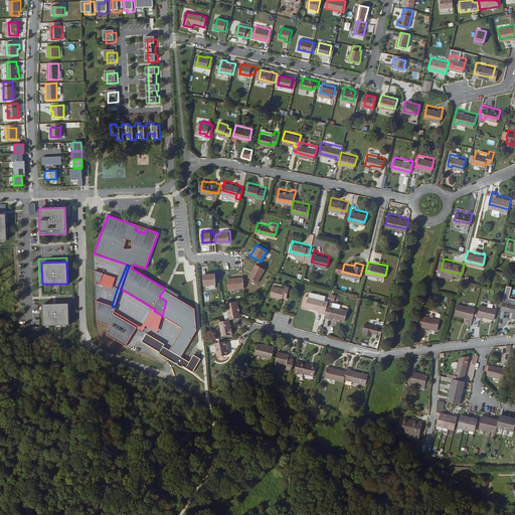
[(263,272),(253,267),(248,277),(258,282),(263,272)]
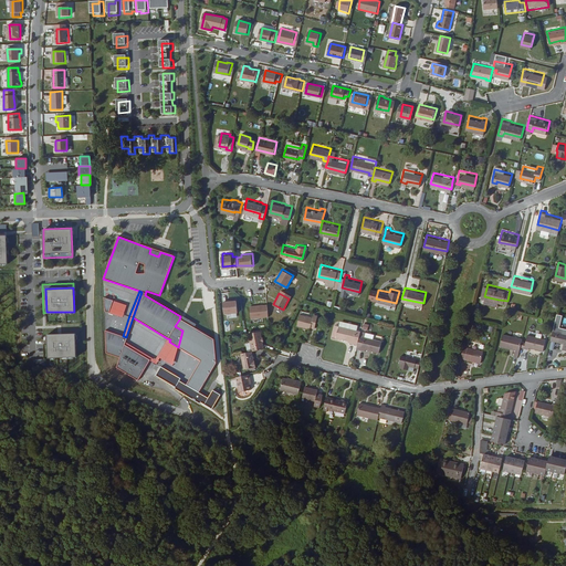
[(237,300),(222,301),(223,312),(238,311),(237,300)]
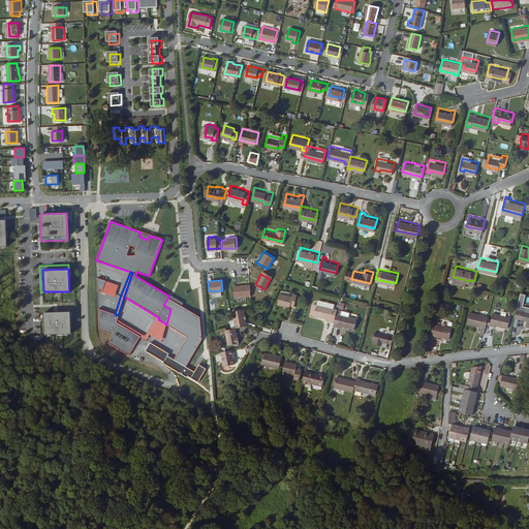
[(104,281),(100,291),(114,297),(118,285),(104,281)]
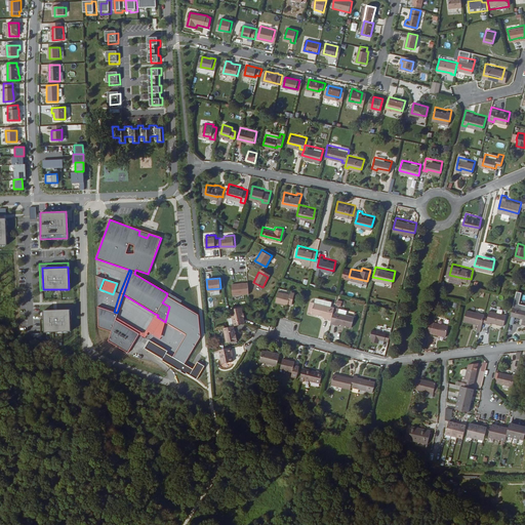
[(249,293),(248,282),(232,283),(233,294),(249,293)]
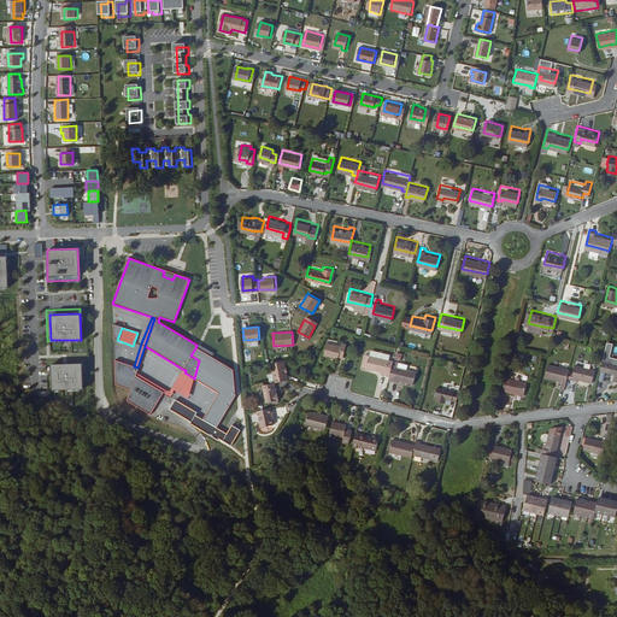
[(339,353),(344,354),(346,341),(342,340),(341,344),(327,341),(324,353),(339,357),(339,353)]
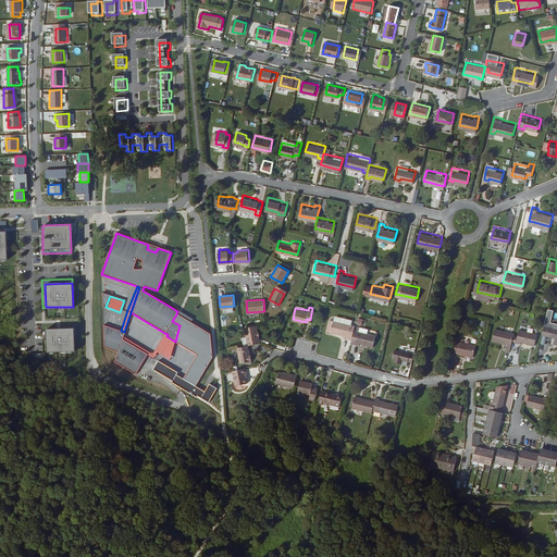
[(556,342),(556,321),(551,320),(553,308),(548,307),(544,324),(542,332),(555,335),(553,342),(556,342)]
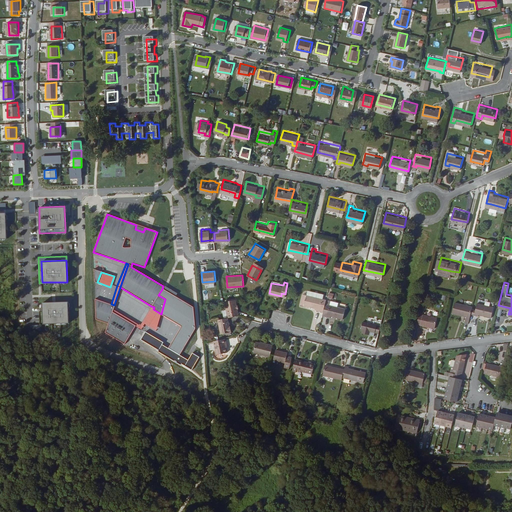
[(193,307),(162,289),(158,295),(165,299),(161,314),(181,326),(168,348),(180,355),(195,329),(193,307)]
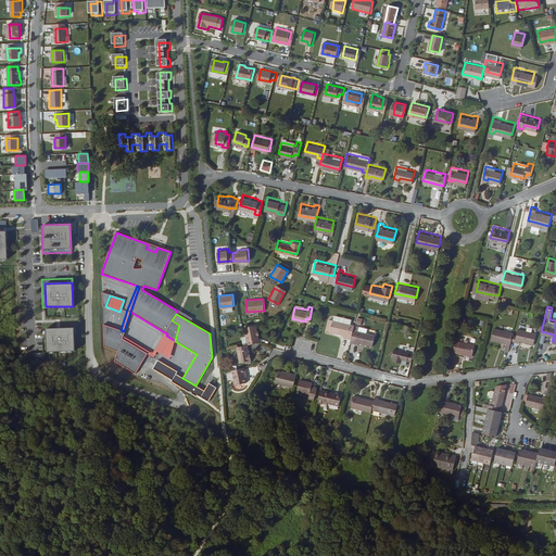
[(352,336),(355,324),(329,317),(327,328),(343,332),(342,333),(352,336)]
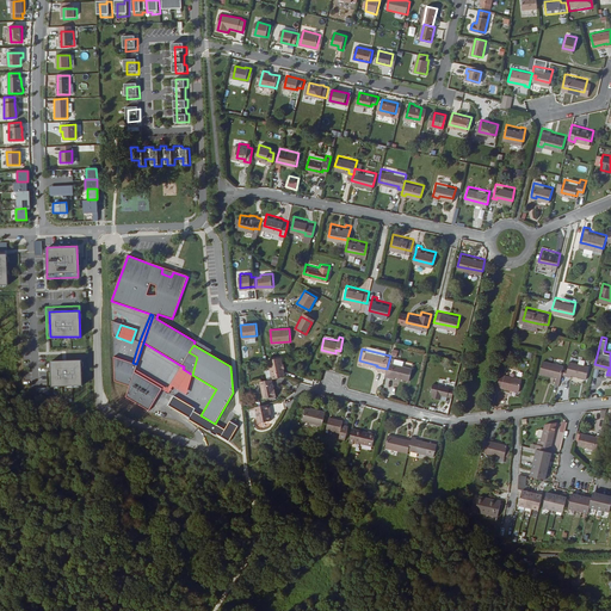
[(133,363),(112,356),(113,380),(128,386),(124,396),(147,411),(161,388),(133,372),(134,369),(136,364),(133,363)]
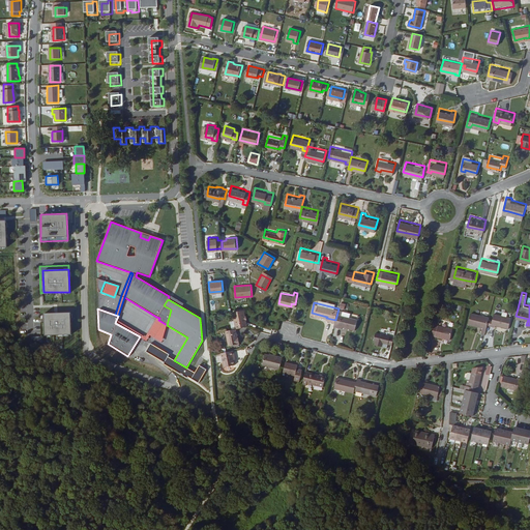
[(339,308),(335,320),(334,324),(342,326),(343,324),(354,327),(357,317),(342,314),(343,310),(339,308)]
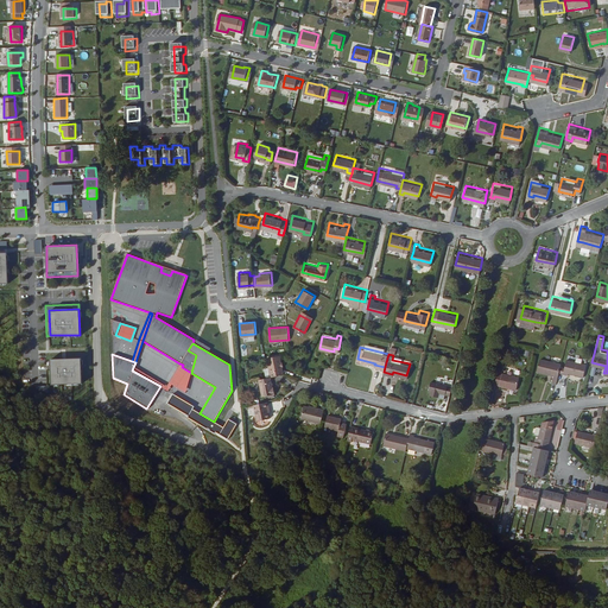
[(559,371),(561,365),(562,361),(540,356),(538,369),(553,373),(552,380),(557,381),(559,371)]
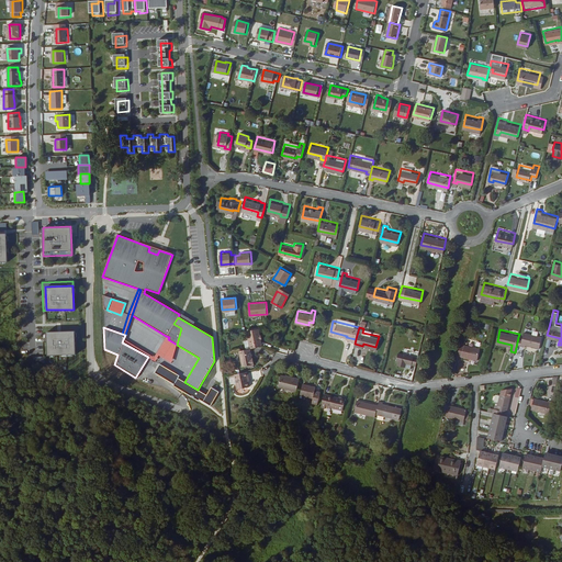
[(539,346),(542,334),(524,329),(521,337),(518,337),(517,343),(525,344),(525,343),(539,346)]
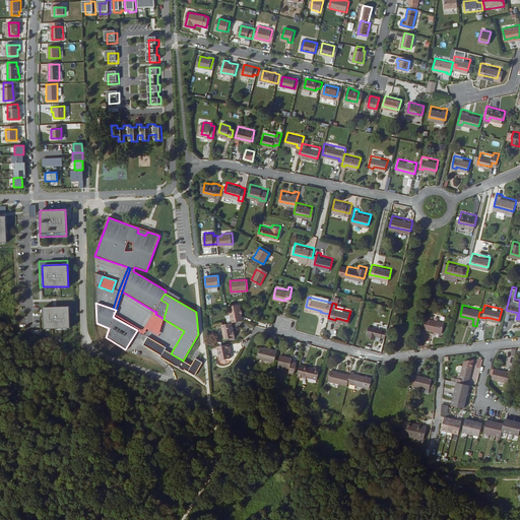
[(69,327),(68,306),(43,307),(44,328),(69,327)]
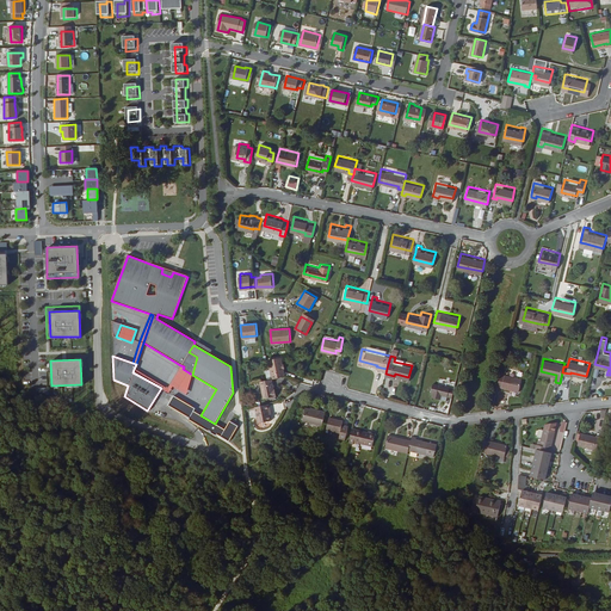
[(282,359),(269,362),(270,369),(272,378),(284,376),(282,359)]
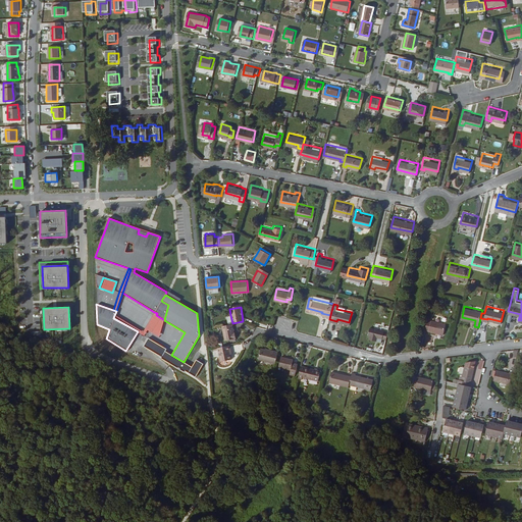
[(114,315),(113,318),(138,331),(144,335),(147,330),(158,337),(164,320),(156,315),(157,313),(154,312),(142,331),(114,315)]
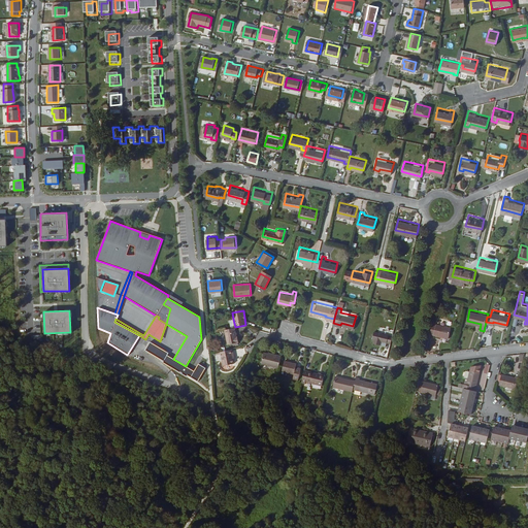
[(451,326),(432,322),(430,332),(448,336),(451,326)]
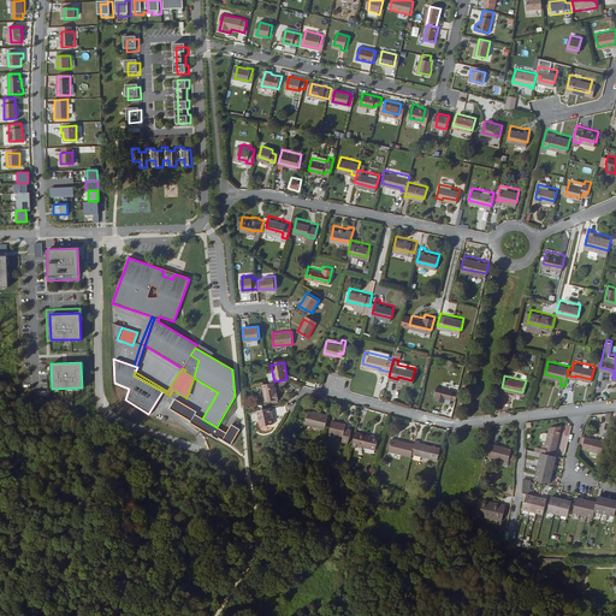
[(279,398),(279,397),(278,392),(276,392),(274,381),(270,383),(262,384),(265,396),(266,401),(279,398)]
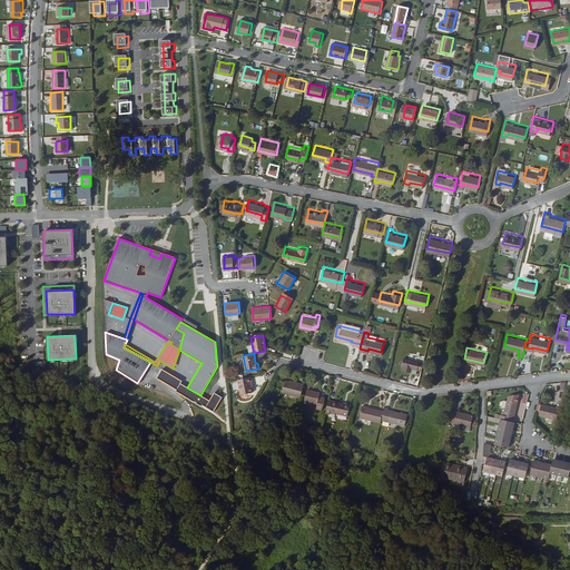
[(412,366),(422,369),(423,361),(404,355),(402,364),(404,364),(403,369),(411,371),(412,366)]
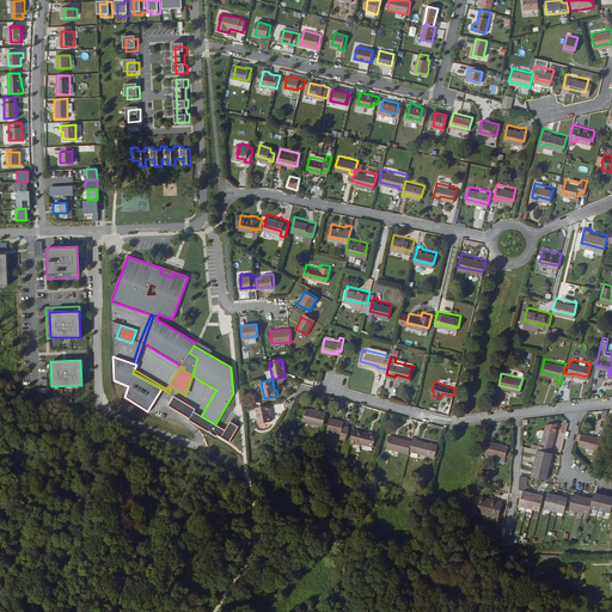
[(259,422),(271,420),(270,414),(269,409),(270,409),(270,404),(256,407),(256,409),(259,422)]
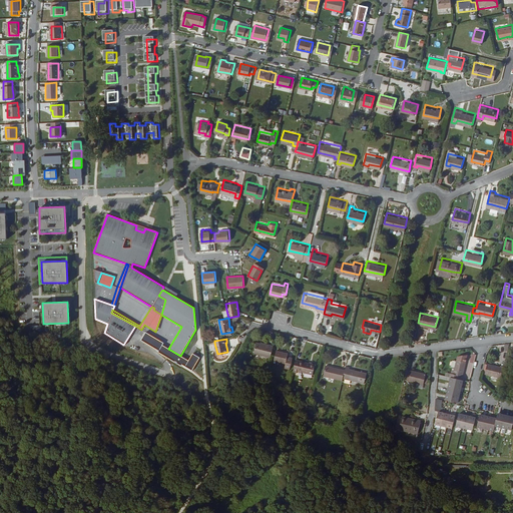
[(270,344),(262,342),(258,341),(254,351),(271,355),(274,343),(271,342),(270,344)]
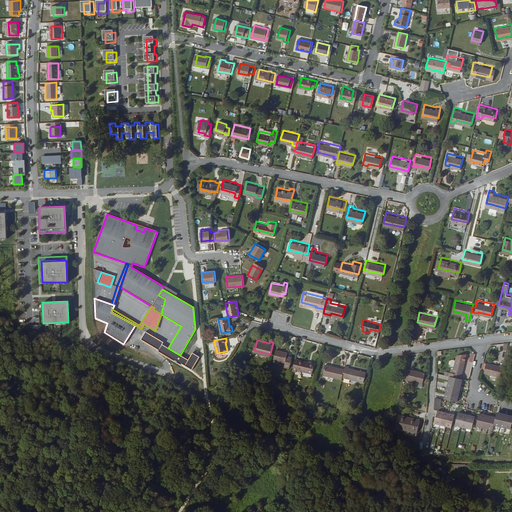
[(285,364),(290,365),(291,361),(293,354),(287,353),(288,350),(276,347),(274,357),(285,360),(285,364)]
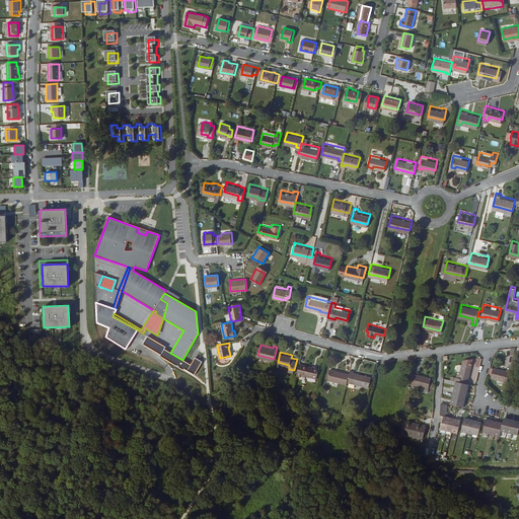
[(319,367),(300,362),(298,367),(297,372),(316,377),(319,367)]
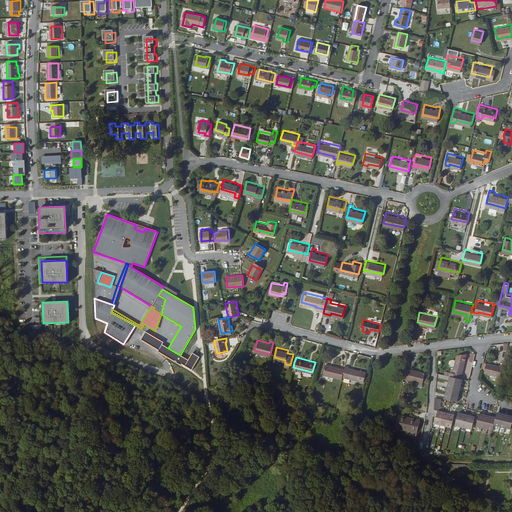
[(447,374),(450,375),(457,376),(458,373),(461,373),(465,360),(454,357),(454,358),(451,357),(447,370),(448,370),(447,374)]
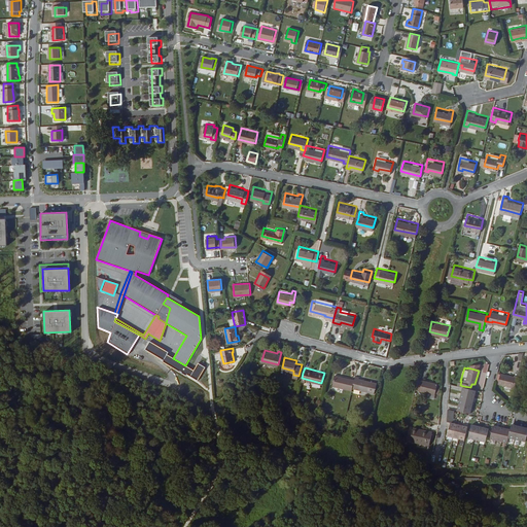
[(513,386),(516,387),(519,374),(516,373),(515,375),(501,372),(499,382),(513,385),(513,386)]
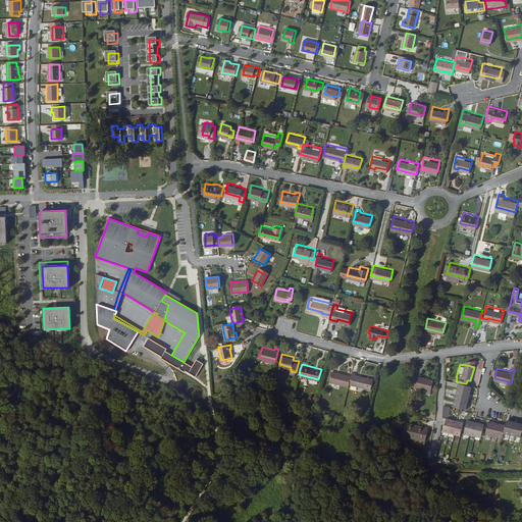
[(329,380),(349,385),(350,383),(352,374),(332,370),(329,380)]
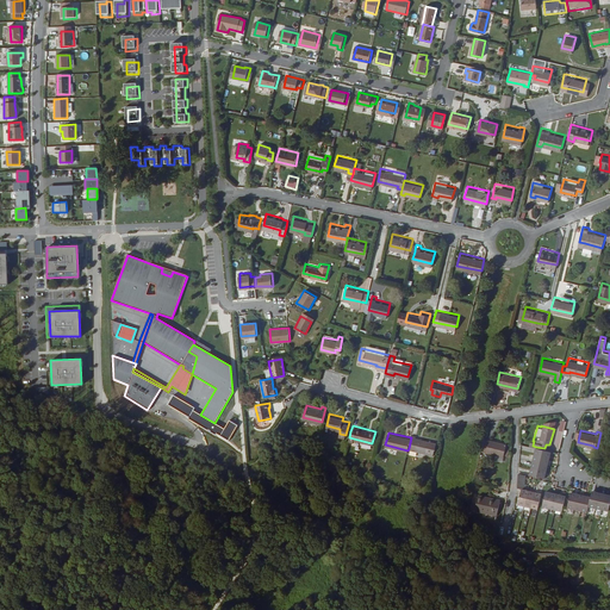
[(411,437),(409,448),(434,454),(436,441),(416,436),(416,434),(412,434),(411,437)]
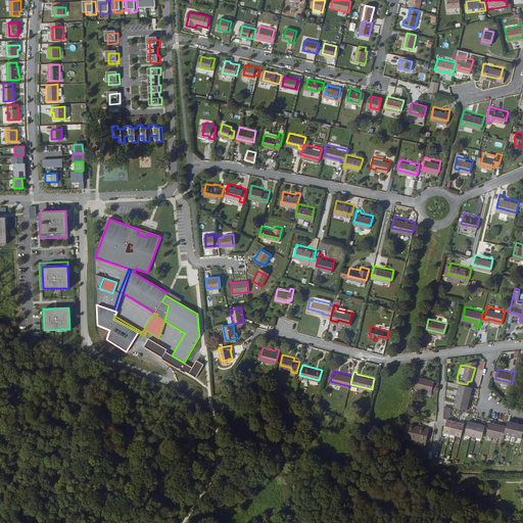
[(435,379),(415,375),(413,385),(432,390),(432,388),(434,381),(435,379)]
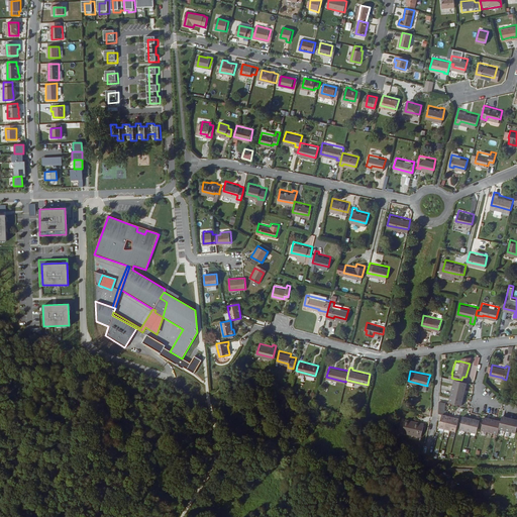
[(461,403),(467,382),(461,380),(454,379),(449,400),(461,403)]
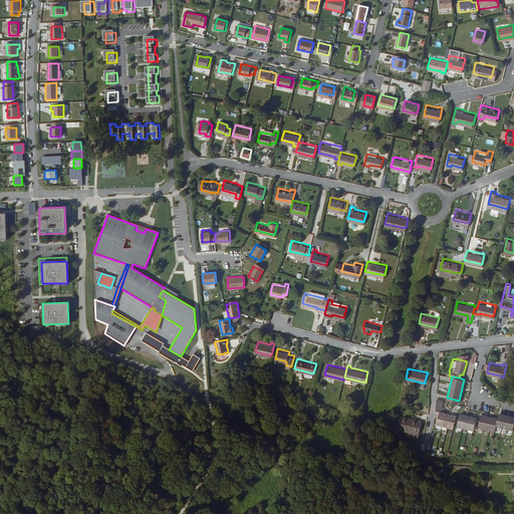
[(438,402),(438,407),(437,411),(440,412),(438,424),(454,428),(457,415),(443,412),(444,402),(438,401),(438,402)]
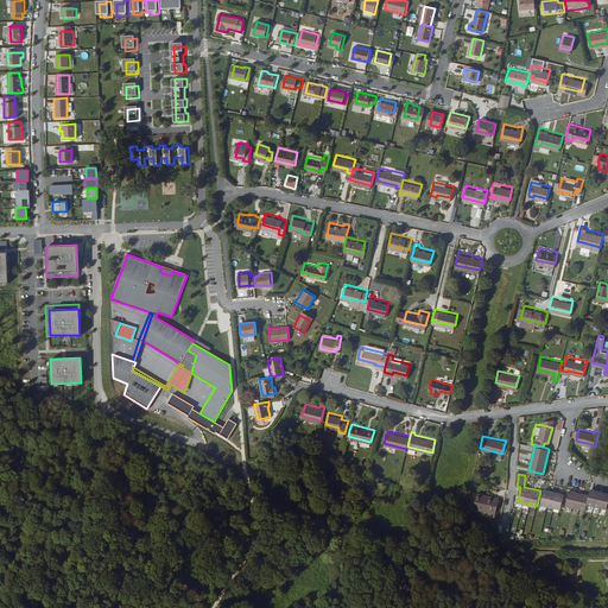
[(543,501),(562,505),(565,491),(545,486),(543,501)]
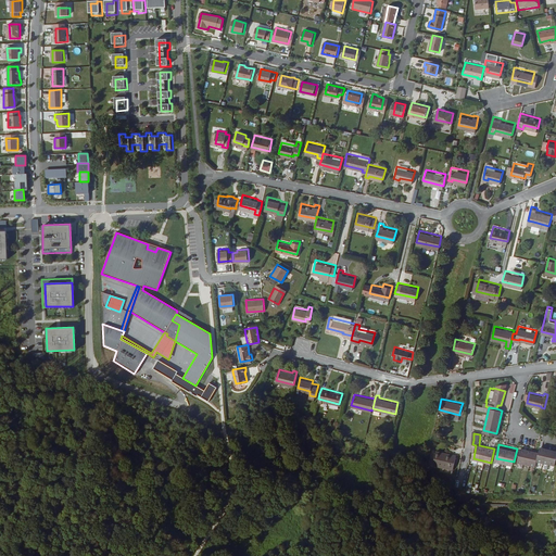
[(555,449),(541,445),(539,452),(538,459),(555,463),(555,449)]
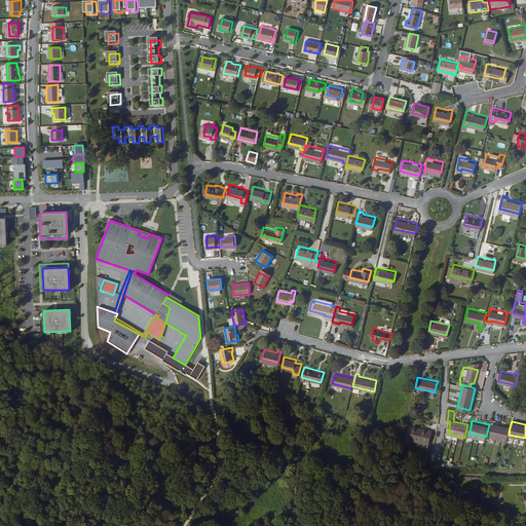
[(508,440),(509,435),(510,427),(492,423),(489,437),(508,440)]
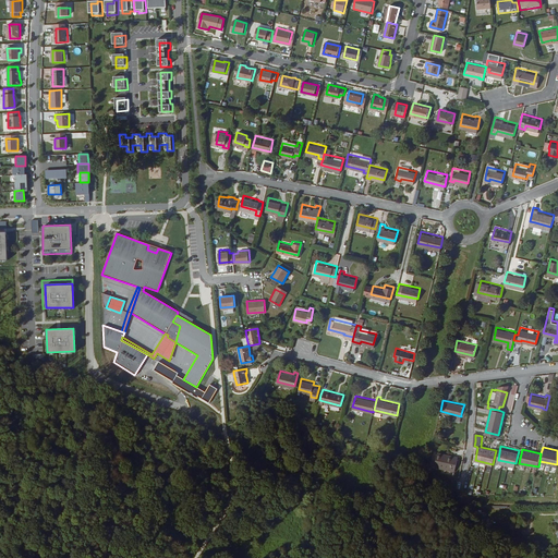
[(435,464),(455,469),(458,458),(446,456),(446,455),(446,452),(438,450),(438,451),(435,462),(435,464)]
